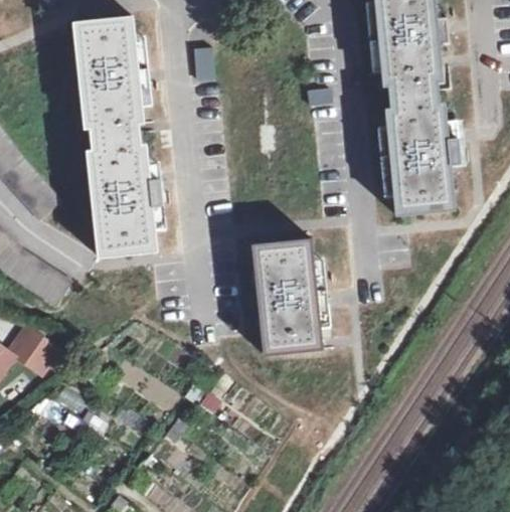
[(435,0),(376,0),(384,84),(390,83),(392,108),(386,109),(396,214),(456,209),(446,103),(439,104),(437,79),(443,79),(435,0)]
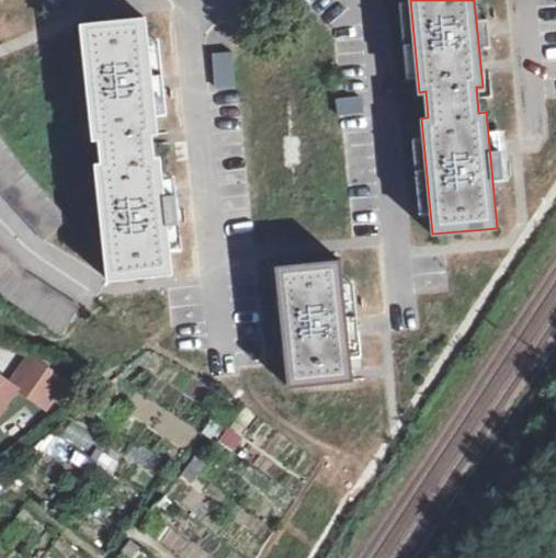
[(140,16),(77,23),(89,137),(97,136),(99,162),(92,163),(103,280),(168,273),(156,157),(149,158),(147,132),(152,132),(140,16)]
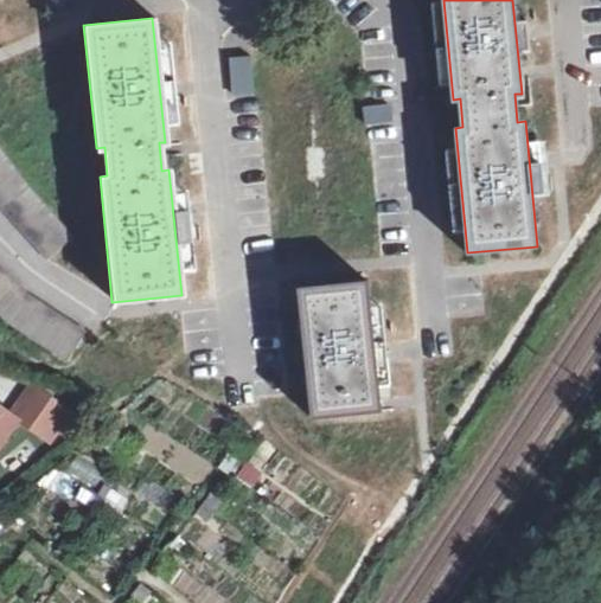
[(244,61),(221,62),(224,102),(248,101),(244,61)]
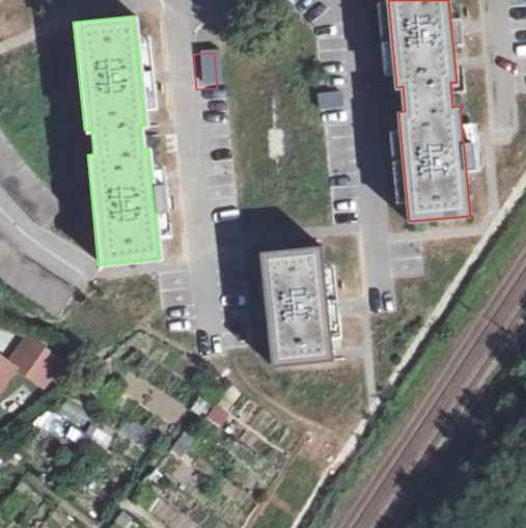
[(336,96),(313,96),(314,114),(337,113),(336,96)]
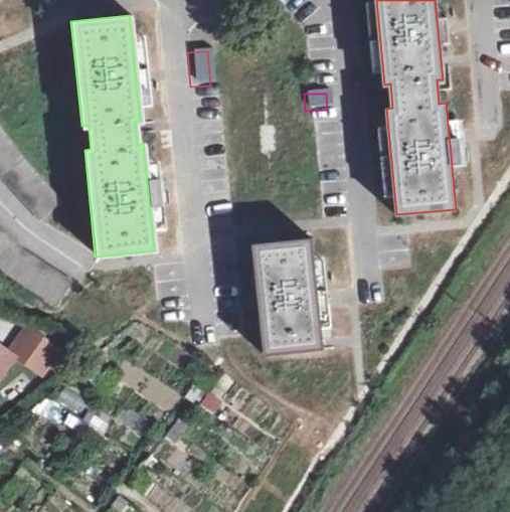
[(22,157),(0,126),(0,175),(36,220),(59,199),(22,157)]
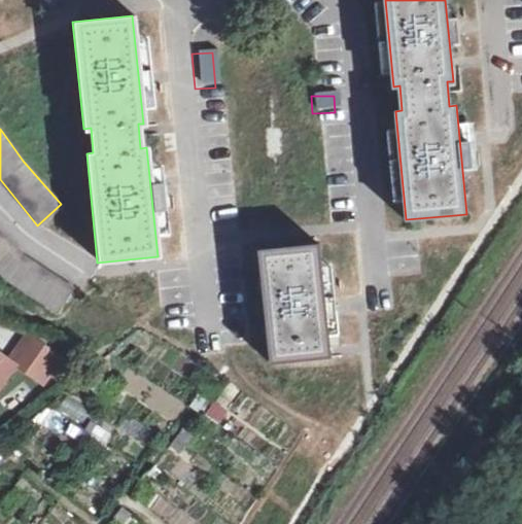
[(0,276),(1,277),(56,313),(72,285),(23,252),(0,231),(0,276)]
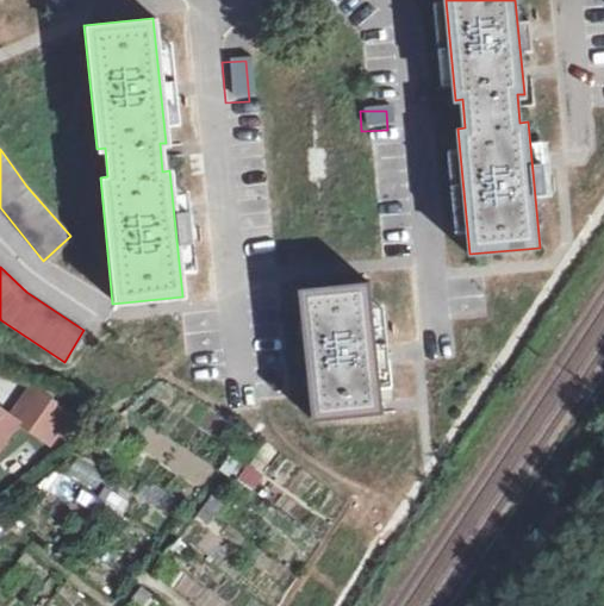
[(367,281),(299,287),(311,418),(379,412),(367,281)]
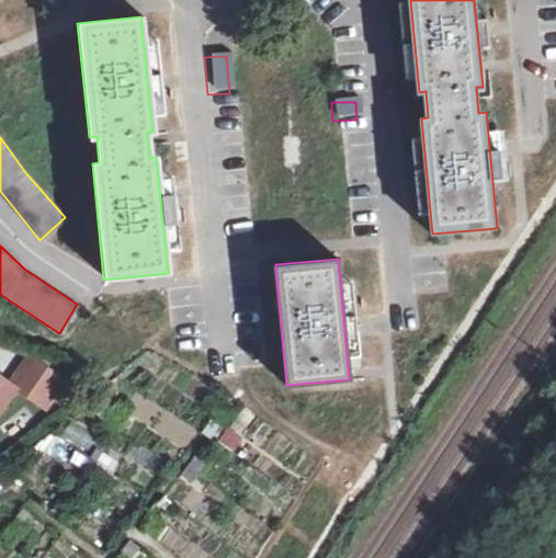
[(71,383),(25,351),(6,378),(19,387),(14,394),(44,411),(50,401),(58,405),(71,383)]
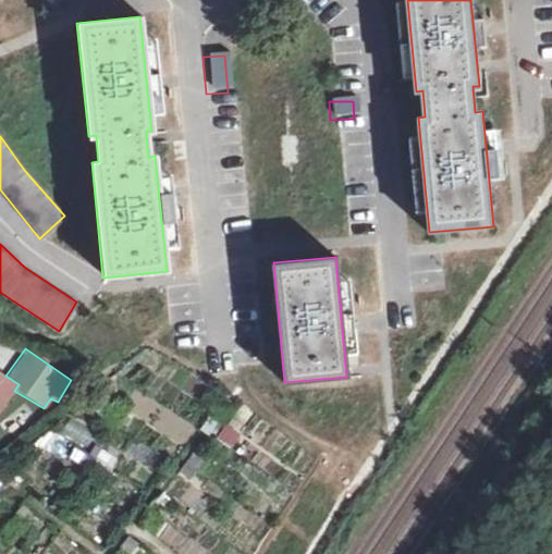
[(19,384),(5,376),(0,371),(0,410),(14,391),(19,384)]
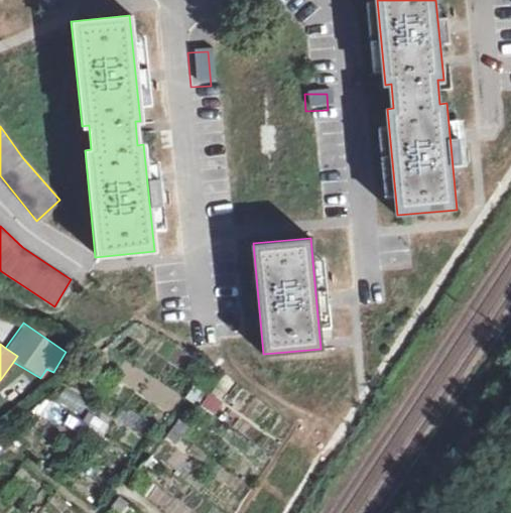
[(96,440),(105,429),(86,414),(77,426),(96,440)]
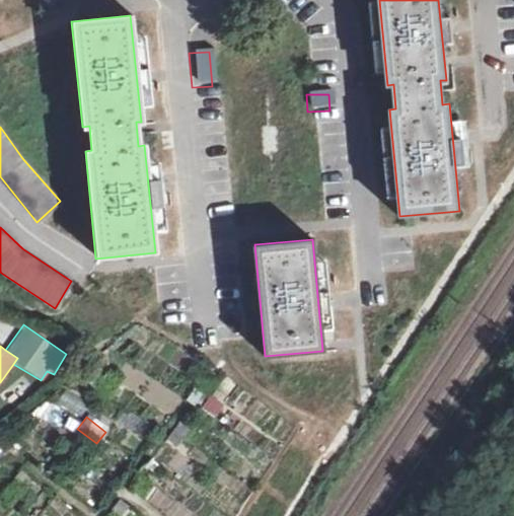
All buildings are outlined.
